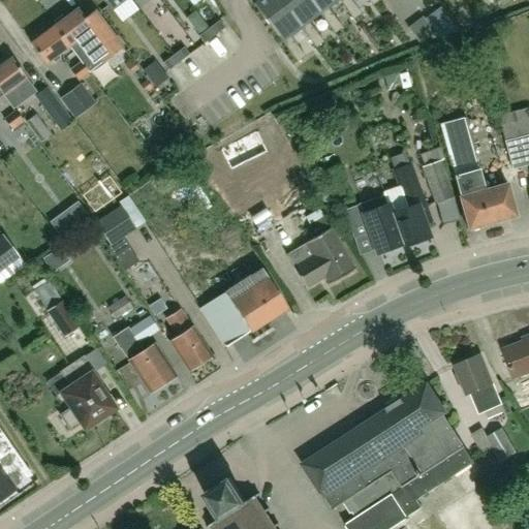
[(124,0),(101,0),(111,11),(124,0)]
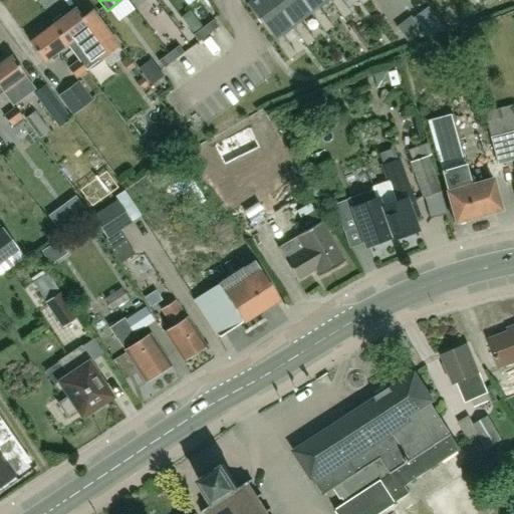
[(293,28),(271,0),(250,0),(246,4),(270,36),(274,42),(289,61),(297,55),(282,36),(293,28)]
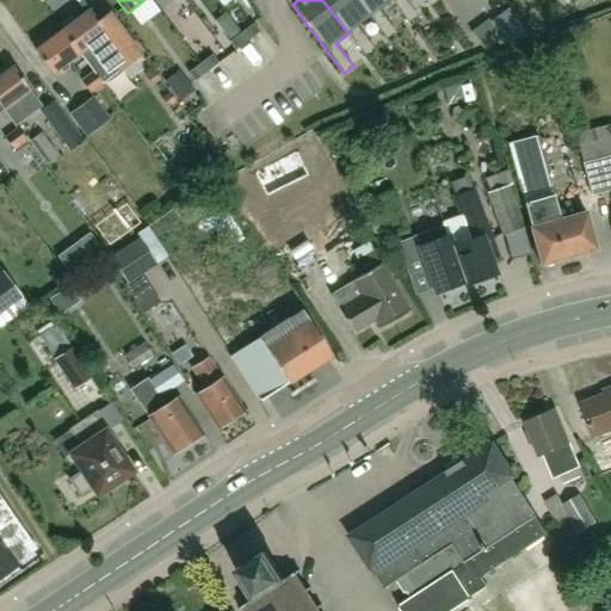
[(356,0),(322,0),(349,34),(365,56),(375,49),(357,26),(370,17),(356,0)]
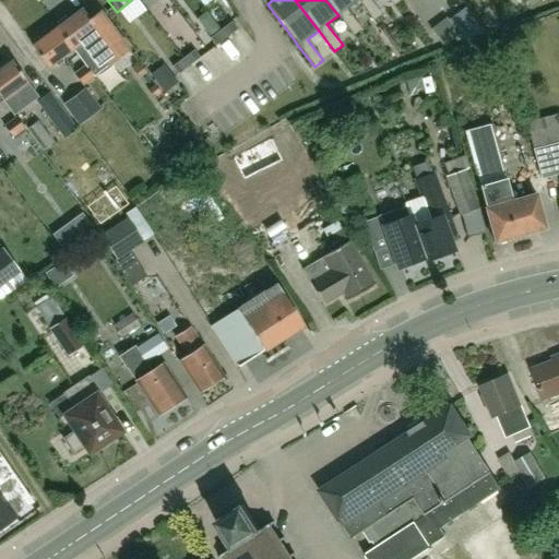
[(346,9),(358,1),(357,0),(325,0),(339,15),(354,37),(363,31),(346,9)]
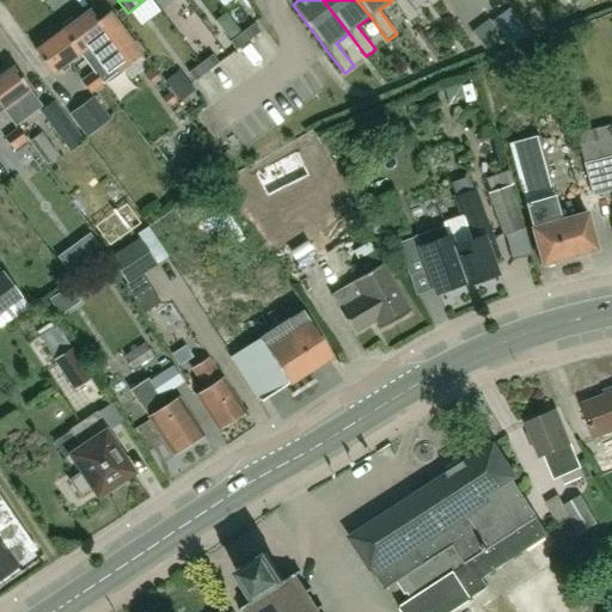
[(391,0),(392,1),(409,24),(418,17),(405,0),(391,0)]
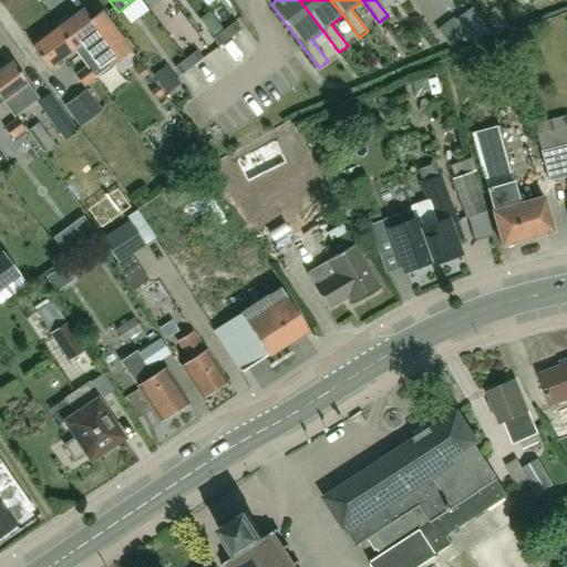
[(58,23),(60,27),(58,28),(73,49),(94,78),(130,52),(101,13),(92,20),(84,9),(70,19),(68,16),(58,23)]
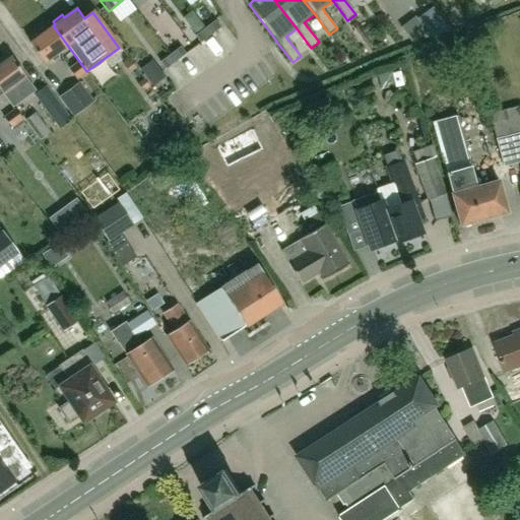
[(416,19),(431,38),(450,31),(433,8),(416,19)]
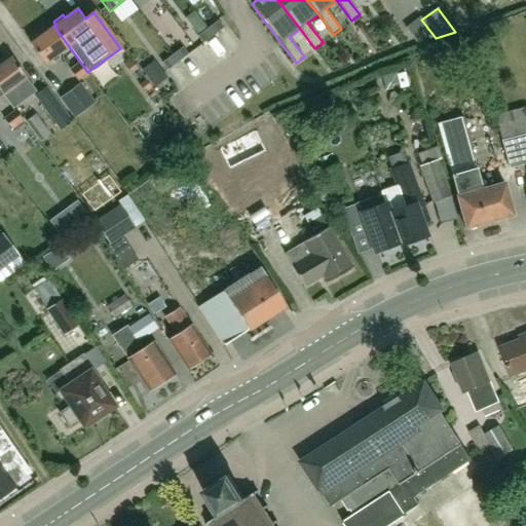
[(223,28),(218,21),(208,29),(213,36),(223,28)]
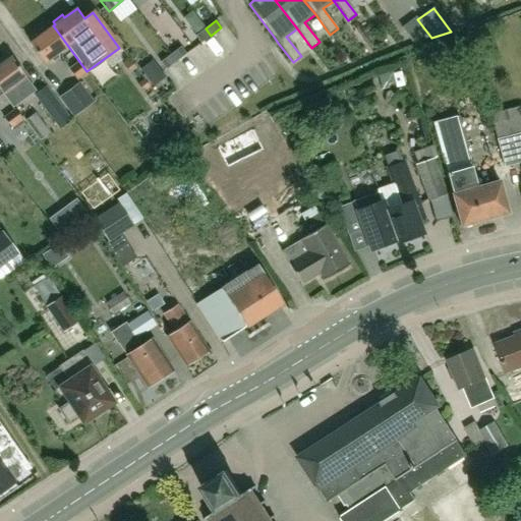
[(67,45),(53,25),(30,43),(44,62),(50,58),(52,61),(58,57),(56,54),(67,45)]
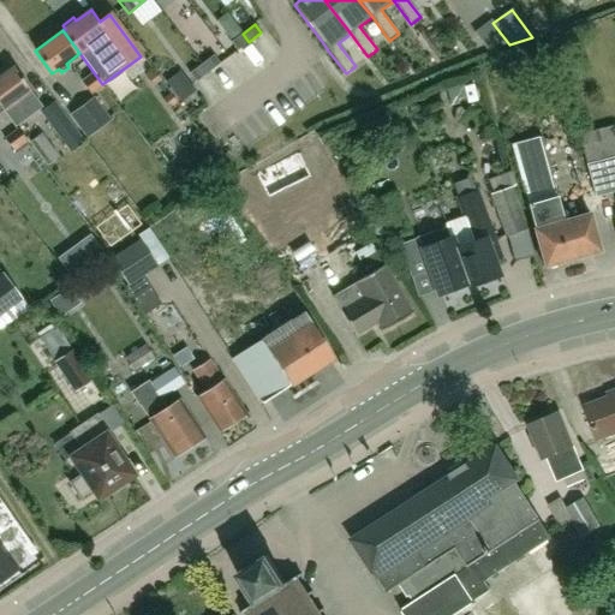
[(249,42),(243,34),(231,43),(237,52),(249,42)]
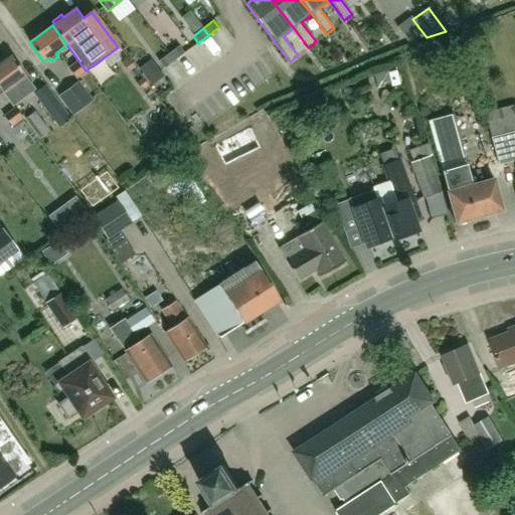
[(168,54),(174,61),(184,54),(179,46),(168,54)]
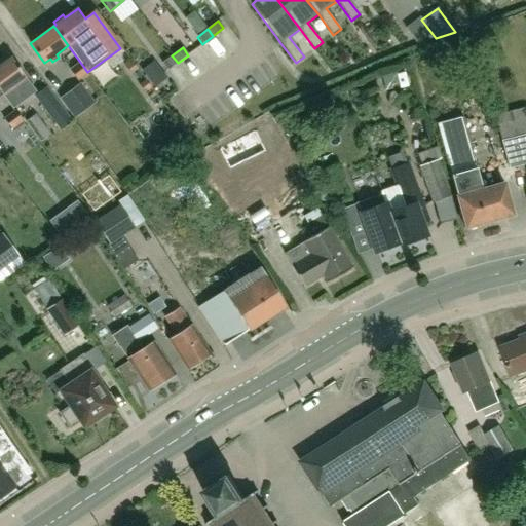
[(167,71),(178,63),(172,55),(161,64),(167,71)]
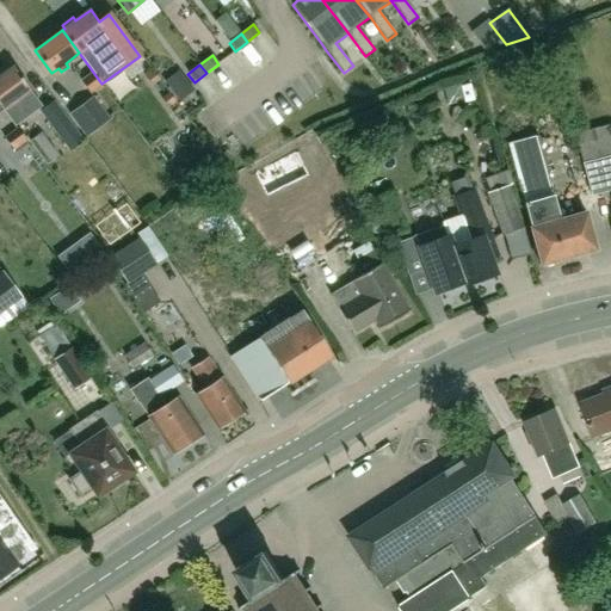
[(30,105),(23,96),(30,90),(12,67),(0,75),(0,106),(2,110),(16,129),(28,121),(22,112),(30,105)]
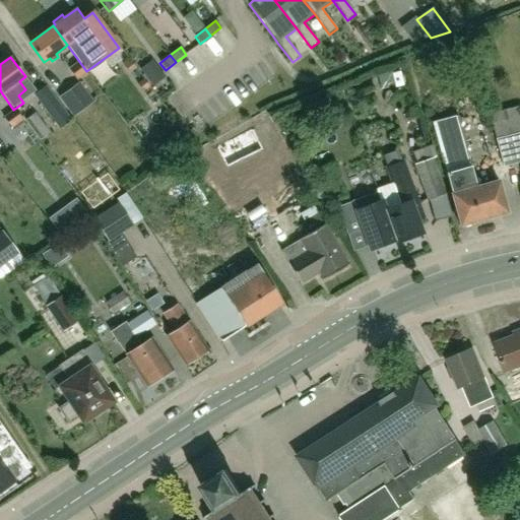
[(77,79),(87,72),(79,61),(69,69),(77,79)]
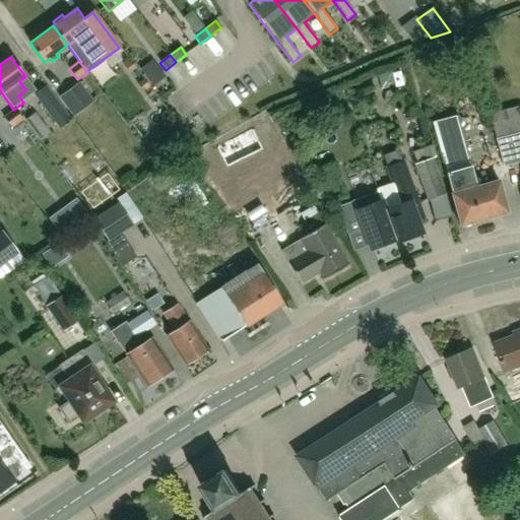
[(73,117),(94,103),(79,82),(59,96),(73,117)]
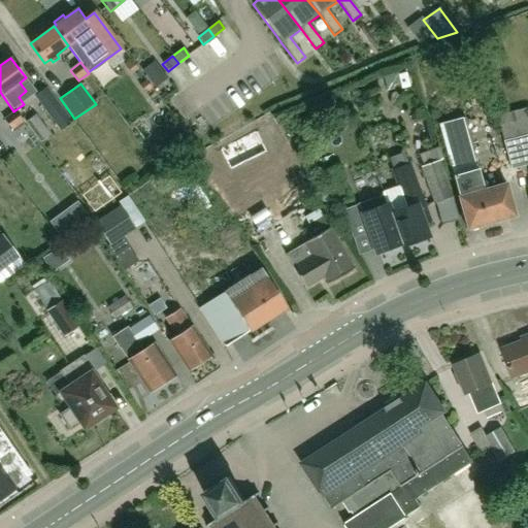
[(57,101),(46,109),(45,110),(60,130),(72,122),(57,101)]
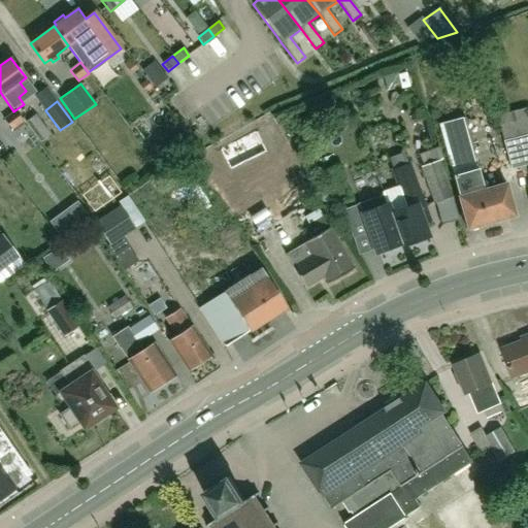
[(497,117),(503,141),(527,134),(527,119),(525,109),(497,117)]
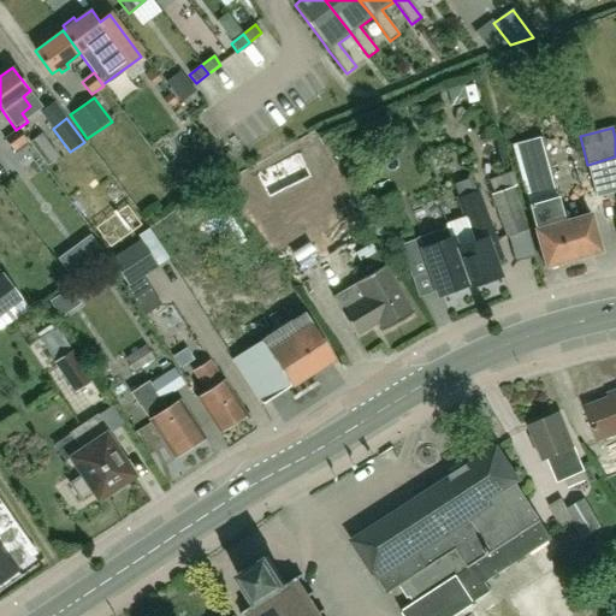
[(13,152),(24,143),(16,131),(4,138),(13,152)]
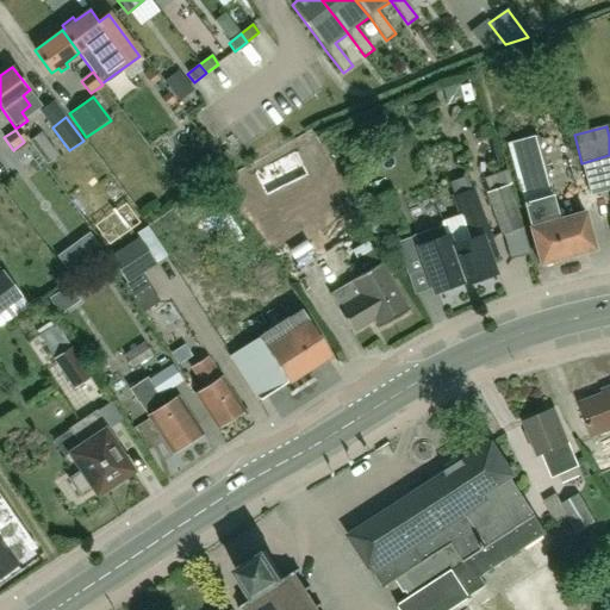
[(609,155),(582,163),(590,197),(609,191),(609,155)]
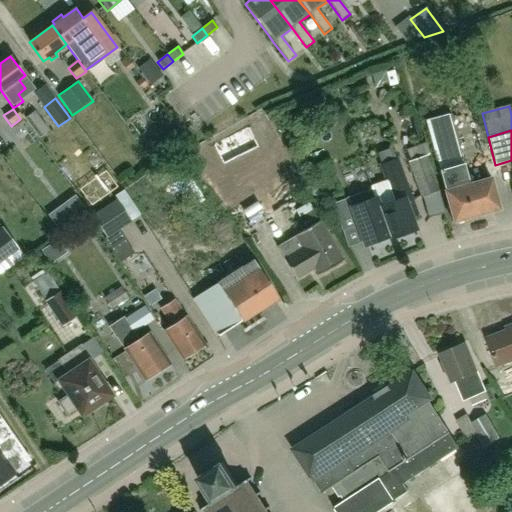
[(453,223),(500,210),(491,178),(469,184),(464,165),(456,134),(432,141),(440,171),(446,191),(445,191),(453,223)]
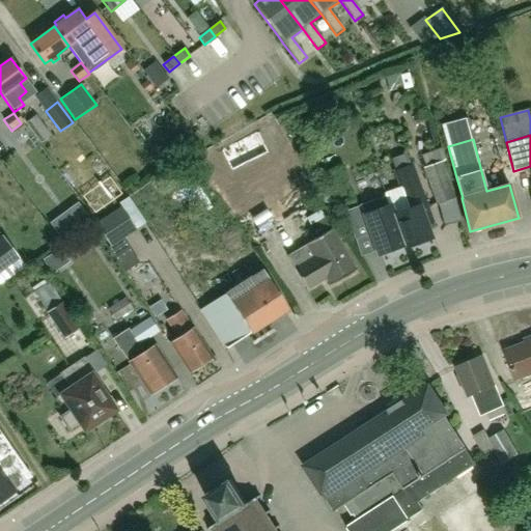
[(443,163),(426,168),(438,204),(454,199),(443,163)]
